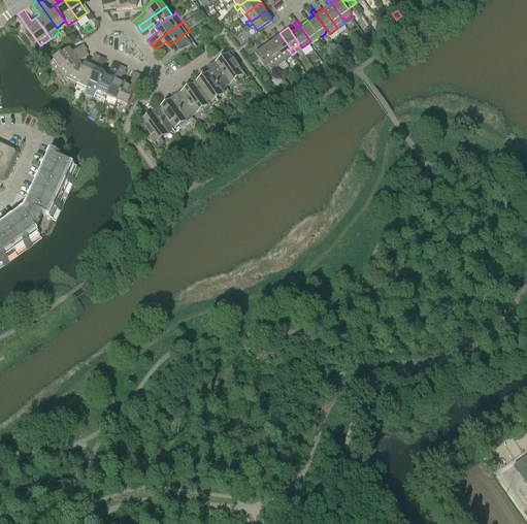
[(373,28),(368,31),(371,36),(376,33),(373,28)]
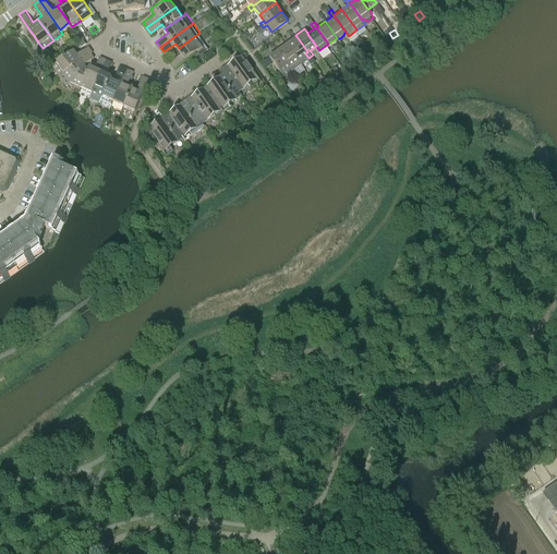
[(209,47),(200,33),(179,48),(181,52),(170,60),(174,67),(198,49),(201,52),(209,47)]
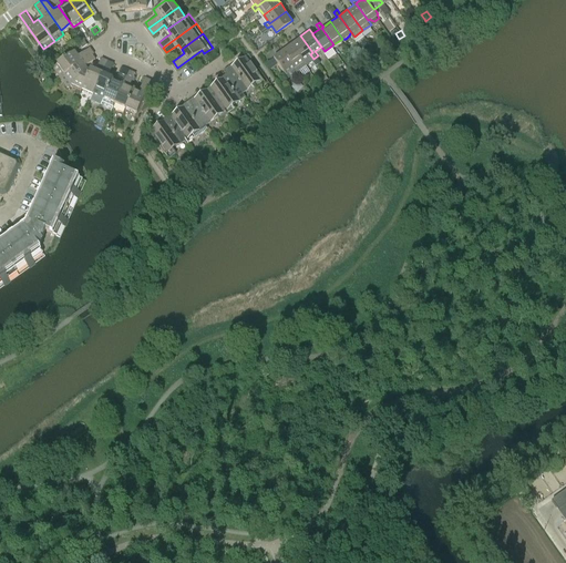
[(307,63),(314,59),(310,54),(312,52),(300,36),(291,42),(307,63)]
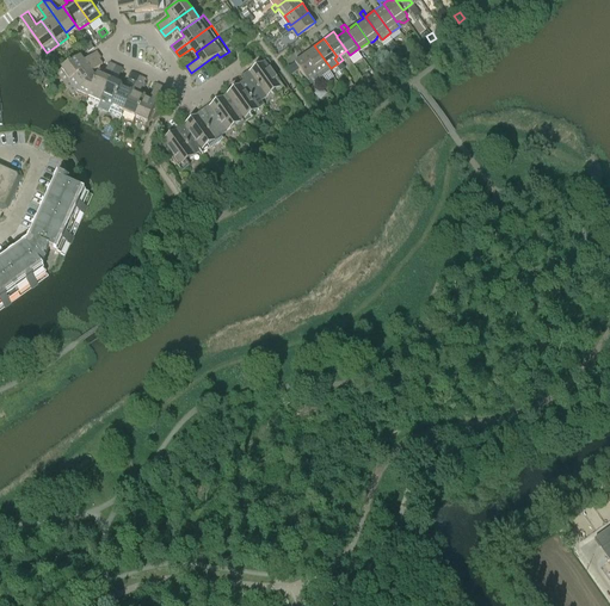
[(324,73),(331,68),(314,45),(306,51),(319,70),(316,72),(319,76),(324,73)]
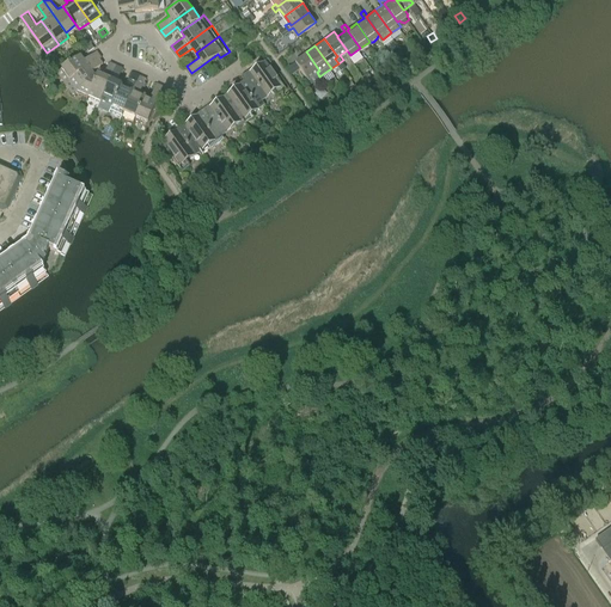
[(57,69),(66,80),(101,55),(101,56),(103,55),(98,48),(85,57),(81,51),(57,69)]
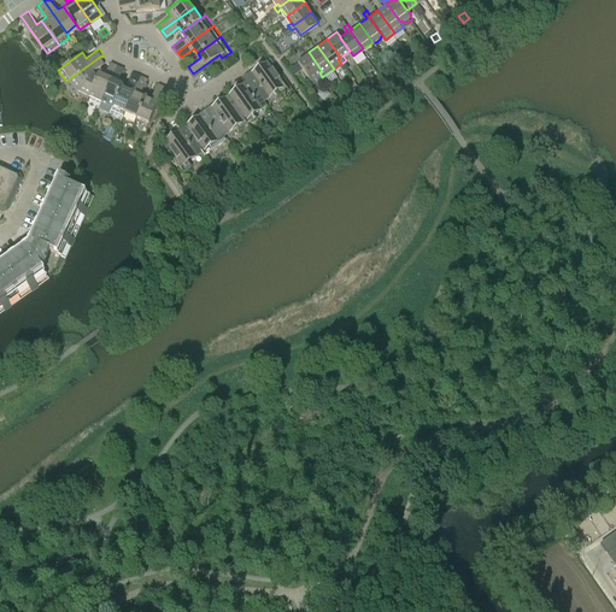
[(315,82),(322,77),(320,72),(322,71),(309,52),(298,59),(315,82)]
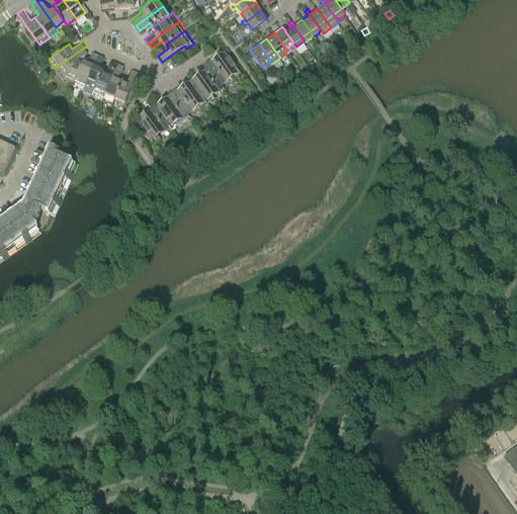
[(88,52),(85,48),(85,47),(56,68),(62,77),(66,74),(76,78),(84,60),(83,60),(82,63),(79,58),(88,52)]
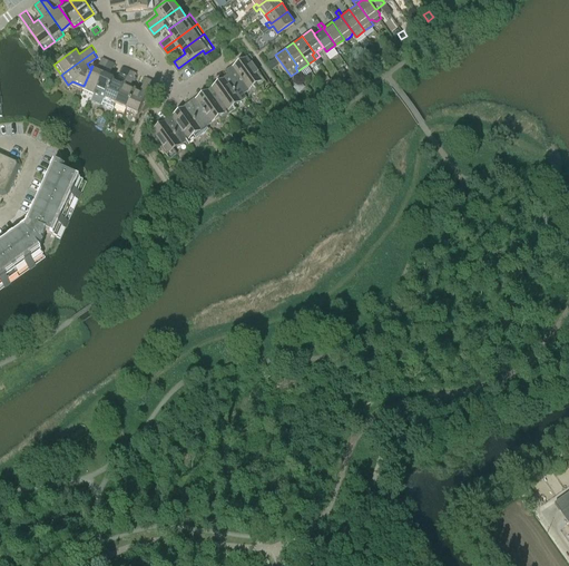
[(234,60),(226,66),(246,93),(244,89),(256,80),(260,85),(266,79),(247,54),(235,62),(234,60)]
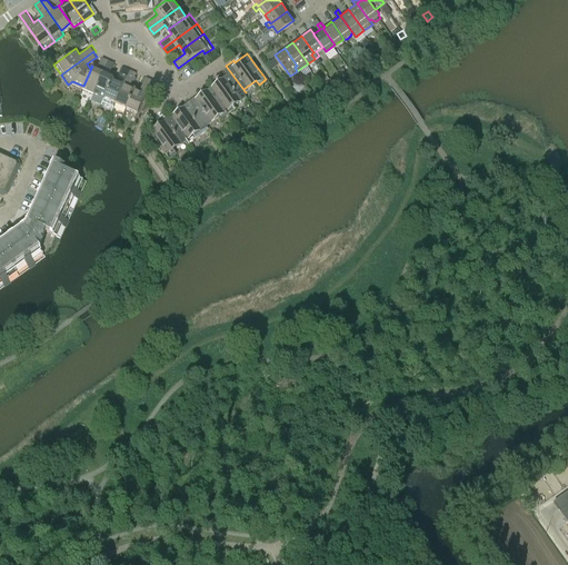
[(97,68),(92,66),(83,86),(93,91),(109,58),(102,55),(97,68)]
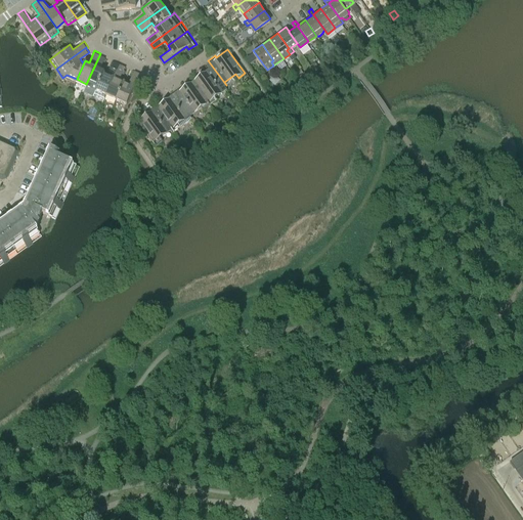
[(253,51),(247,55),(251,60),(257,56),(253,51)]
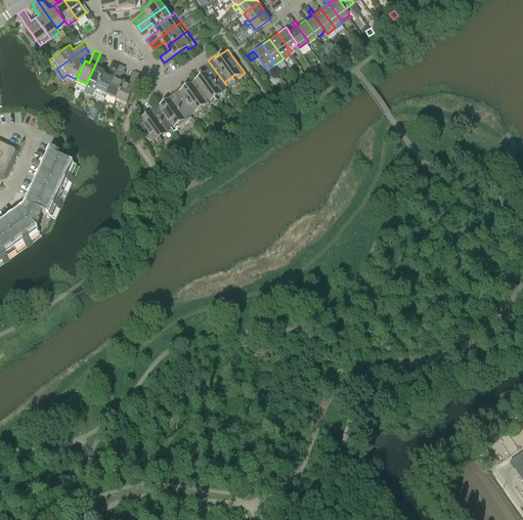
[(105,55),(100,53),(86,84),(96,88),(104,70),(100,68),(105,55)]
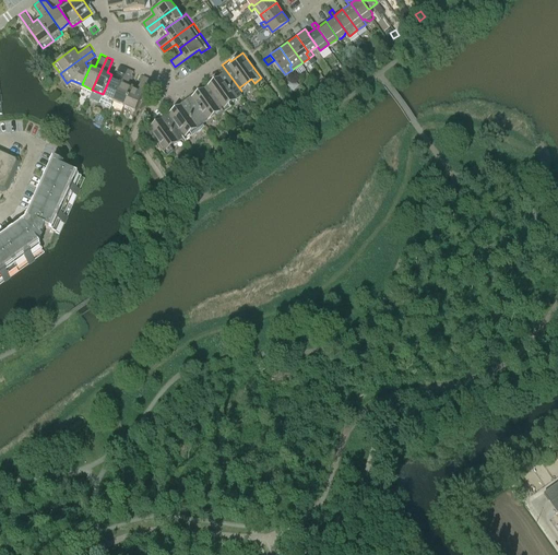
[(114,98),(129,67),(122,63),(117,77),(111,74),(103,94),(114,98)]
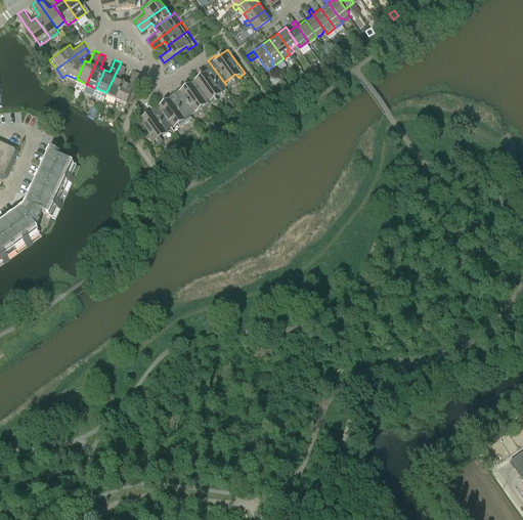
[(215,94),(226,85),(208,60),(210,65),(204,70),(205,71),(193,79),(211,102),(217,97),(215,94)]
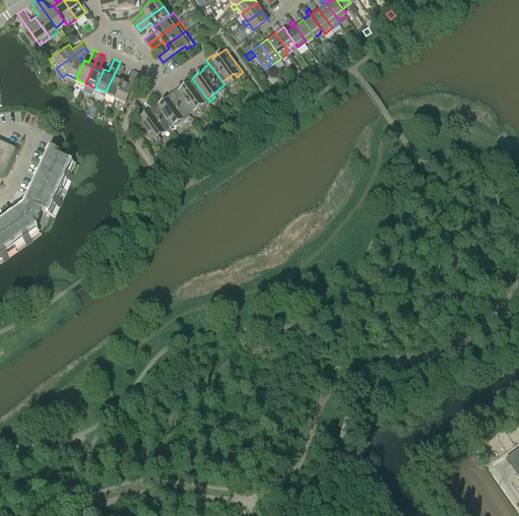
[(125,64),(120,62),(106,91),(116,97),(124,78),(120,76),(125,64)]
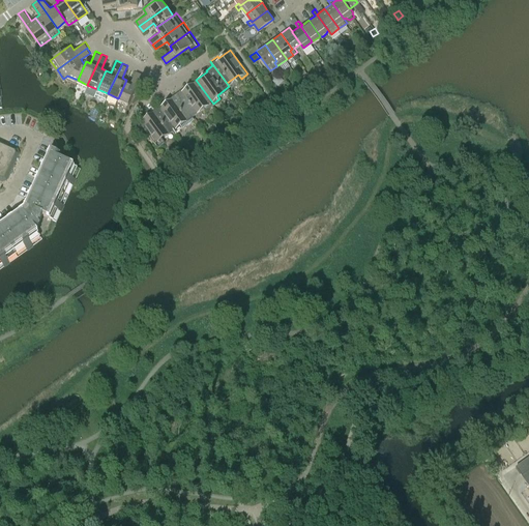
[(323,63),(318,67),(321,72),(322,74),(327,69),(326,68),(323,63)]
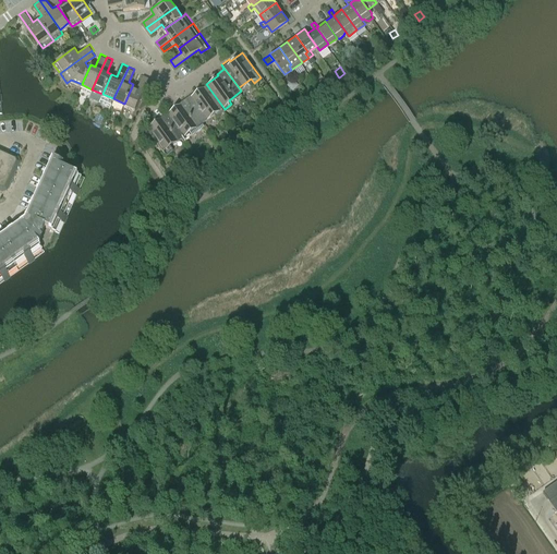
[(133,84),(124,104),(135,109),(150,76),(144,73),(137,86),(133,84)]
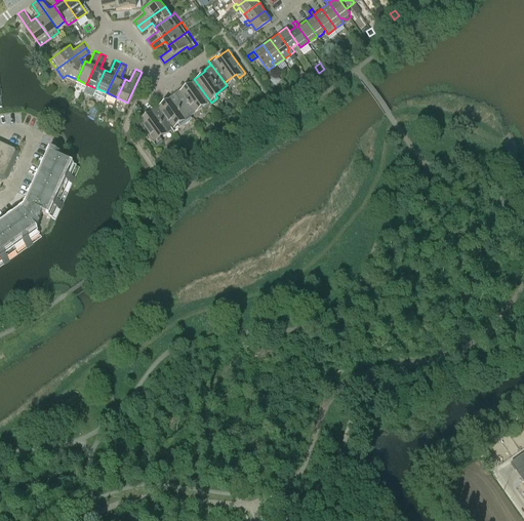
[(204,107),(211,103),(194,79),(183,87),(182,85),(174,90),(190,112),(202,104),(204,107)]
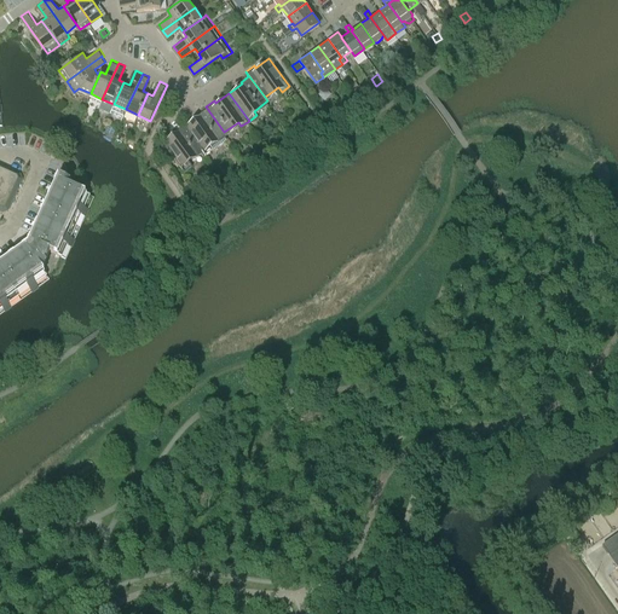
[(227,137),(224,132),(206,106),(197,114),(198,115),(186,125),(185,122),(184,122),(206,152),(227,137)]
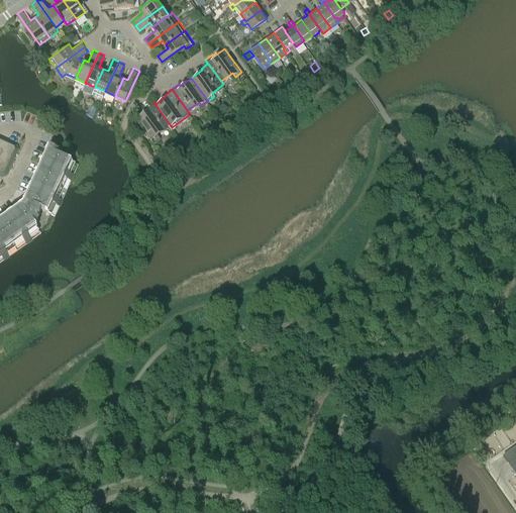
[(172,127),(153,102),(146,108),(148,109),(137,117),(155,141),(161,136),(158,132),(169,124),(172,127)]
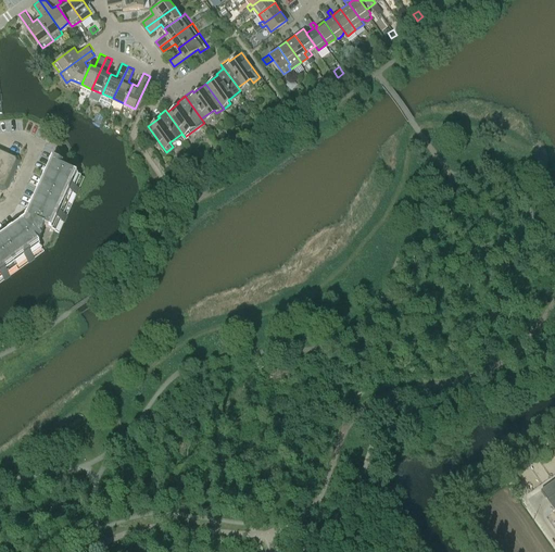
[(8,186),(21,158),(19,153),(0,145),(0,186),(3,188),(8,186)]
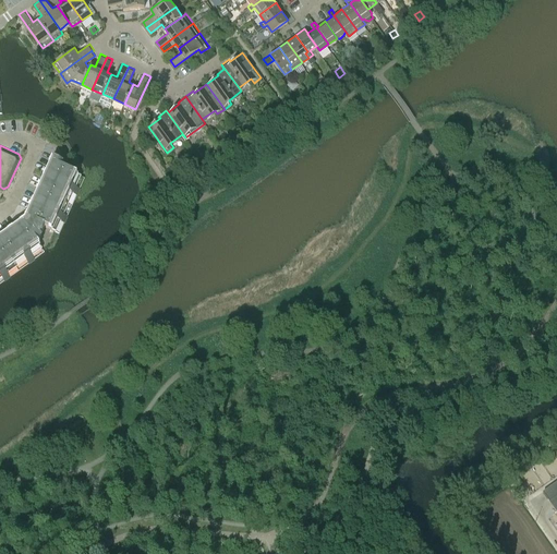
[(46,224),(56,228),(61,217),(64,218),(67,213),(63,212),(74,189),(76,191),(80,185),(76,184),(82,172),(62,164),(63,159),(57,156),(31,213),(26,211),(24,215),(20,218),(23,224),(0,239),(0,275),(3,273),(5,276),(10,273),(8,269),(27,255),(29,259),(34,255),(32,252),(43,244),(37,237),(43,233),(40,231),(44,229),(46,224)]
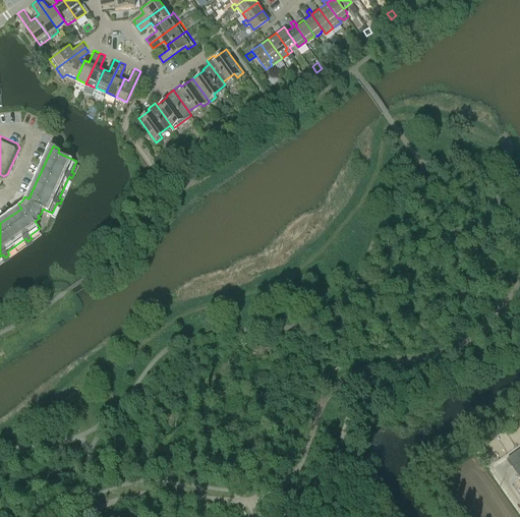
[(519,448),(507,457),(519,475),(519,448)]
